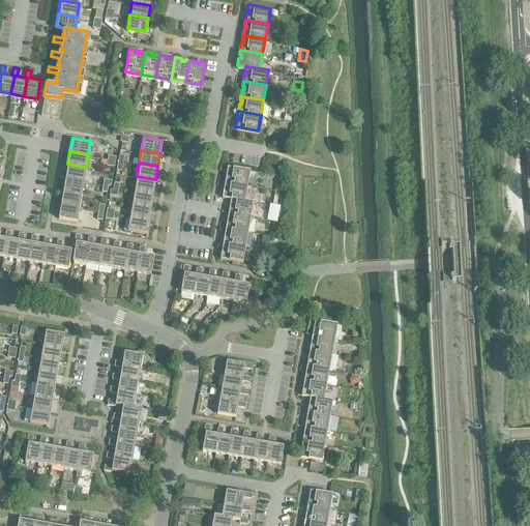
[(67,164),(65,176),(84,179),(86,167),(67,164)]
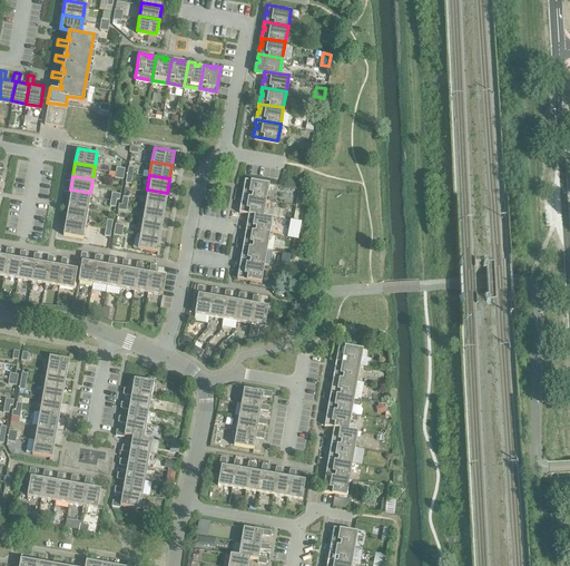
[(243,185),(242,193),(265,197),(268,181),(244,176),(244,182),(246,182),(245,186),(243,185)]
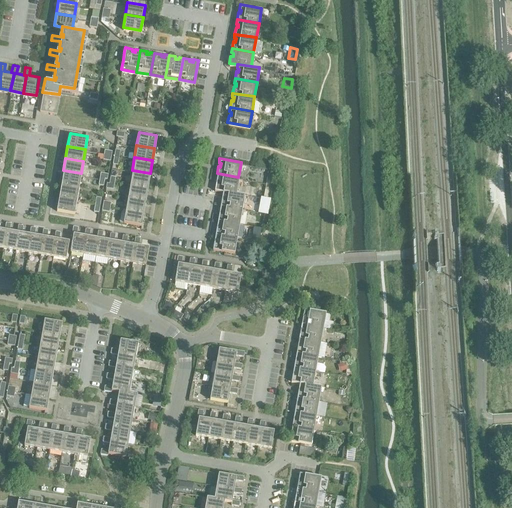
[(63,170),(61,183),(78,186),(81,173),(63,170)]
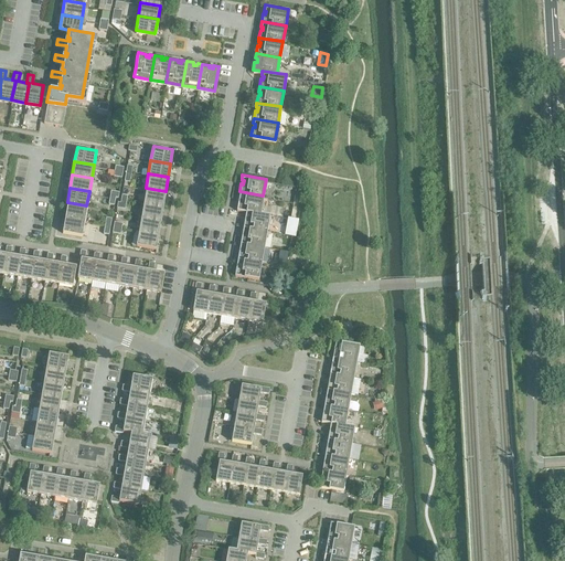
[(146,188),(144,201),(162,204),(166,191),(146,188)]
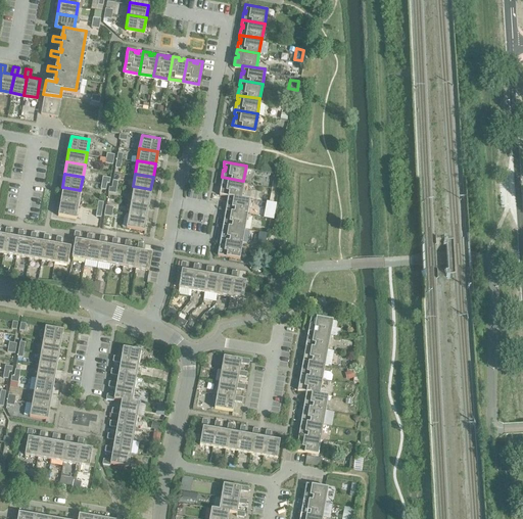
[(219,192),(227,193),(228,193),(241,195),(243,181),(222,177),(221,181),(223,182),(223,185),(220,185),(219,192)]
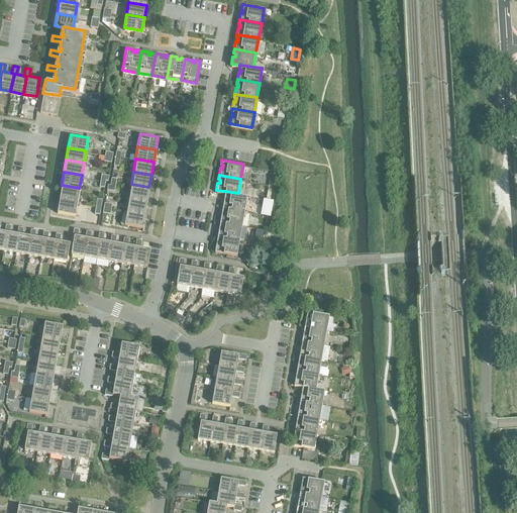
[(131,184),(129,196),(146,200),(148,187),(131,184)]
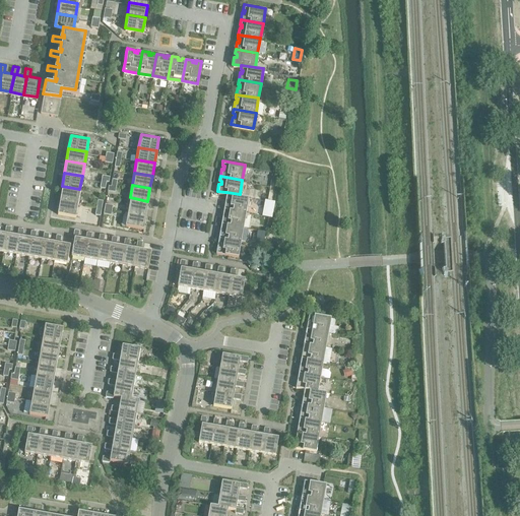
[(62,186),(59,198),(77,201),(79,189),(62,186)]
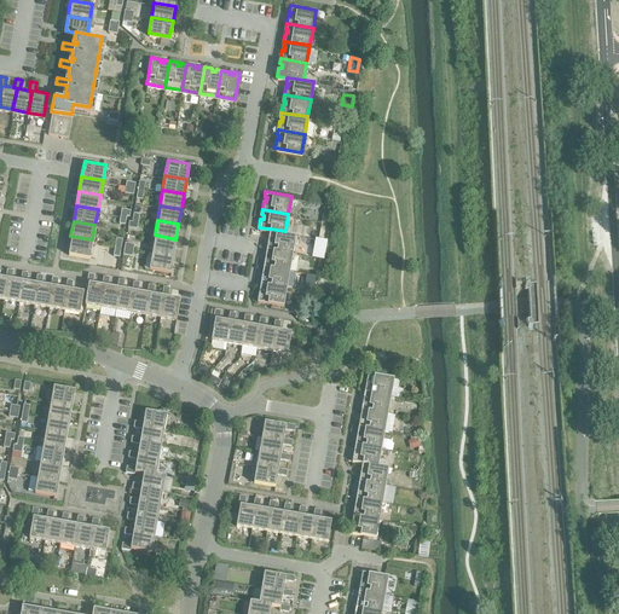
[(267,237),(266,245),(293,250),(295,232),(285,231),(270,229),(268,229),(268,233),(271,235),(270,238),(267,237)]
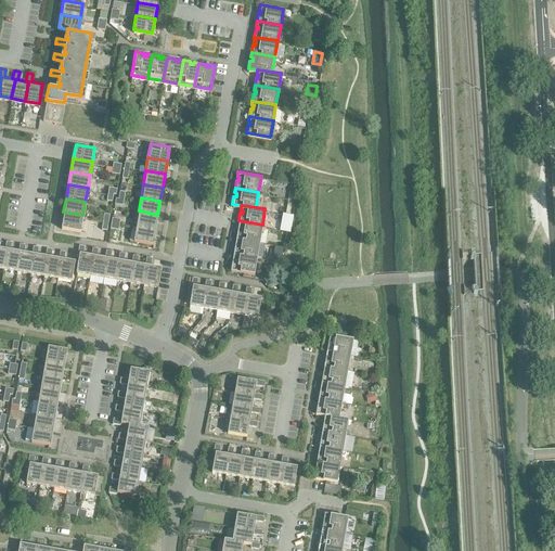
[(139,210),(136,225),(155,228),(157,215),(139,210)]
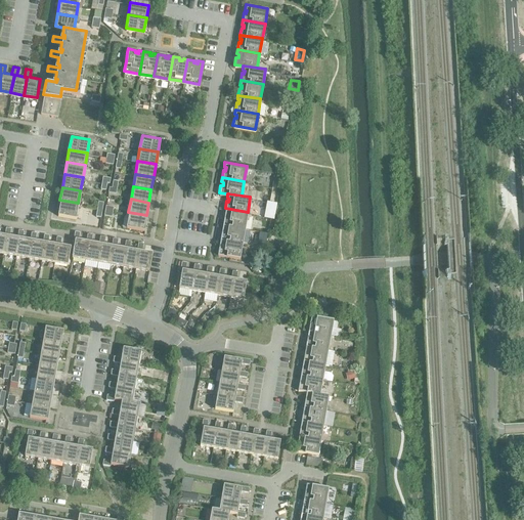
[(266,199),(263,214),(270,216),(273,216),(276,201),(271,200),(270,200),(266,199)]
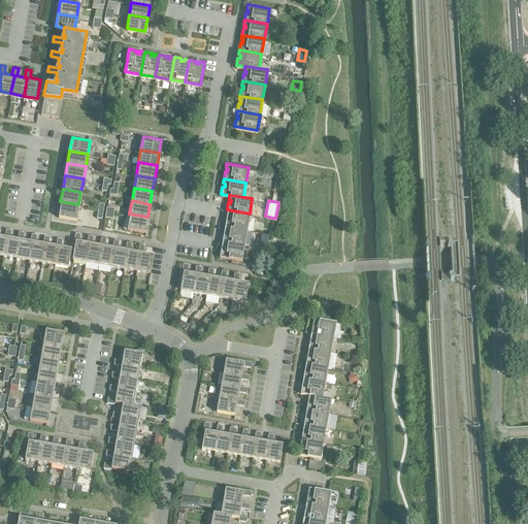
[(78,204),(60,201),(58,215),(76,218),(78,204)]
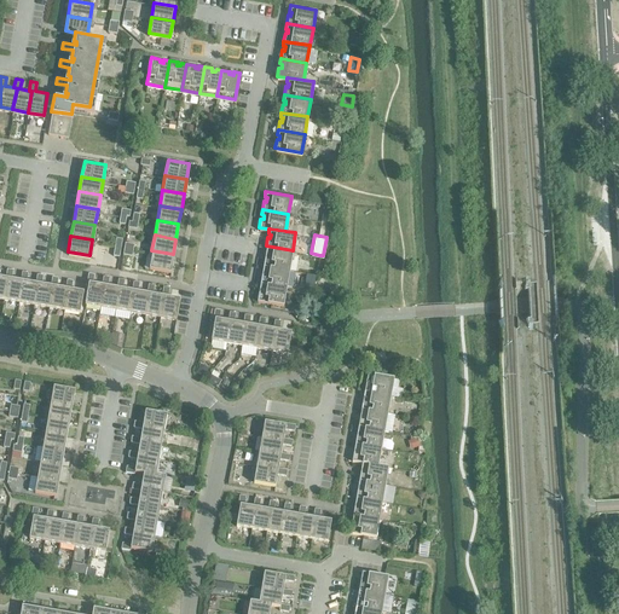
[(265,255),(262,264),(289,267),(293,250),(266,245),(265,252),(267,252),(267,255),(265,255)]
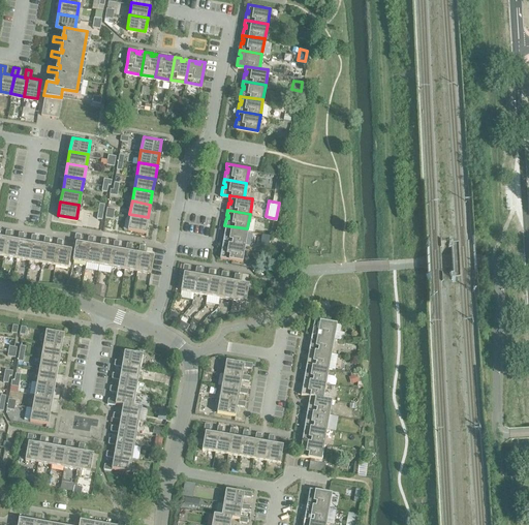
[(148,217),(129,214),(127,227),(146,230),(148,217)]
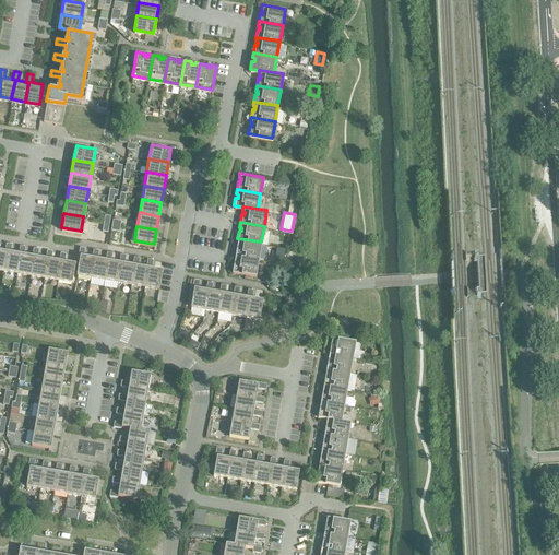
[(236,246),(235,254),(259,258),(261,241),(237,238),(237,243),(239,243),(238,247),(236,246)]
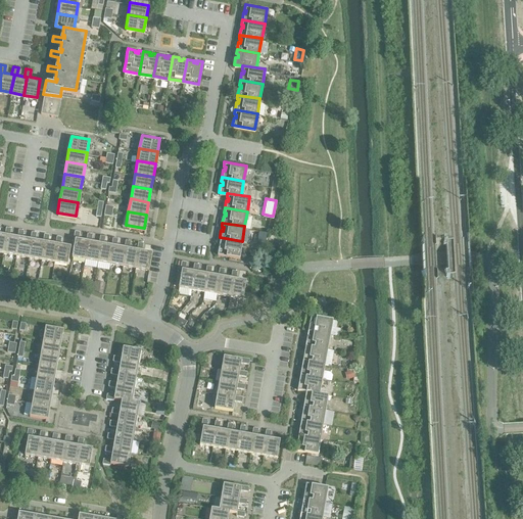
[(15,252),(28,254),(31,237),(30,236),(21,235),(24,225),(18,224),(16,234),(18,235),(15,252)]
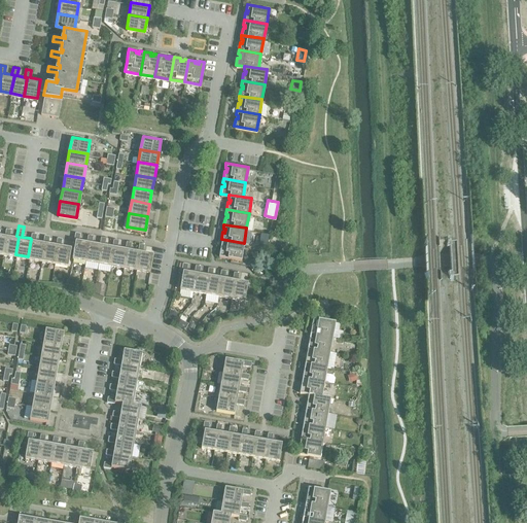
[(3,252),(15,254),(19,237),(16,236),(9,235),(10,227),(5,227),(4,234),(6,234),(3,252)]
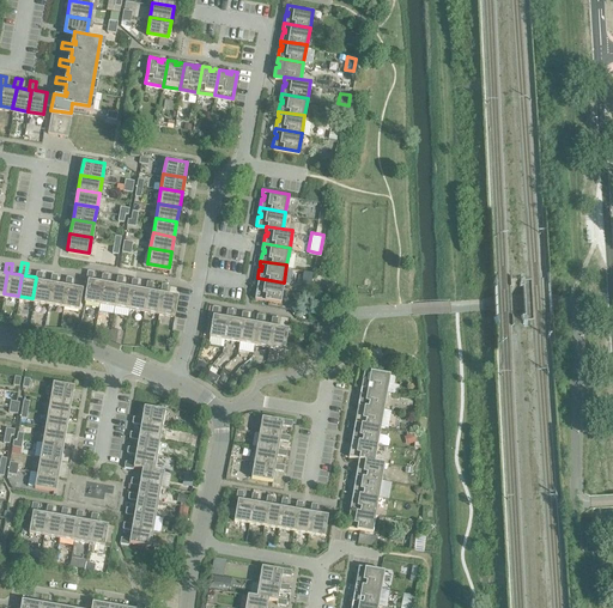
[(84,298),(99,301),(103,279),(101,279),(91,278),(93,268),(86,267),(85,277),(87,278),(84,298)]
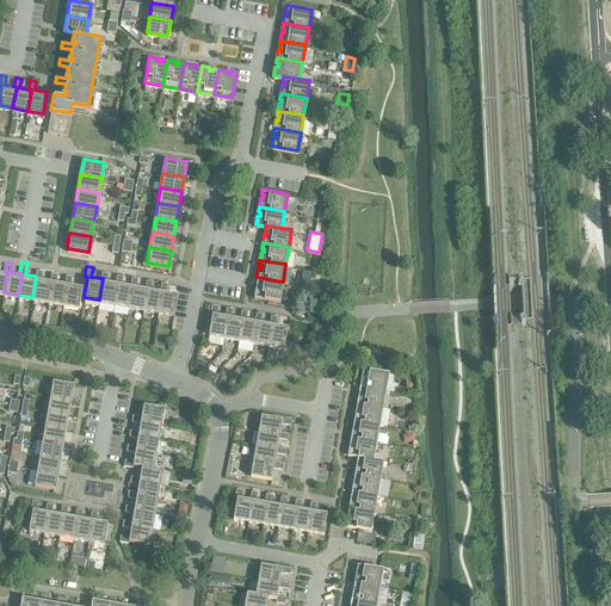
[(32,297),(48,301),(51,279),(49,279),(41,277),(42,269),(36,267),(35,276),(36,277),(32,297)]
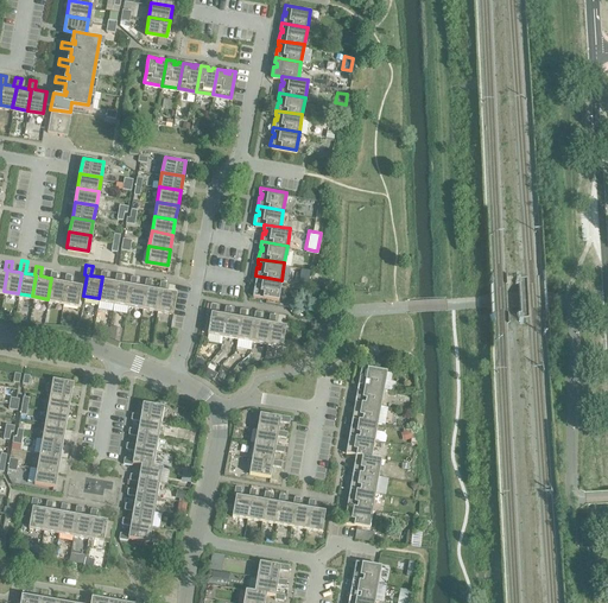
[(99,298),(113,300),(116,280),(114,279),(106,278),(107,268),(101,267),(100,277),(102,277),(99,298)]
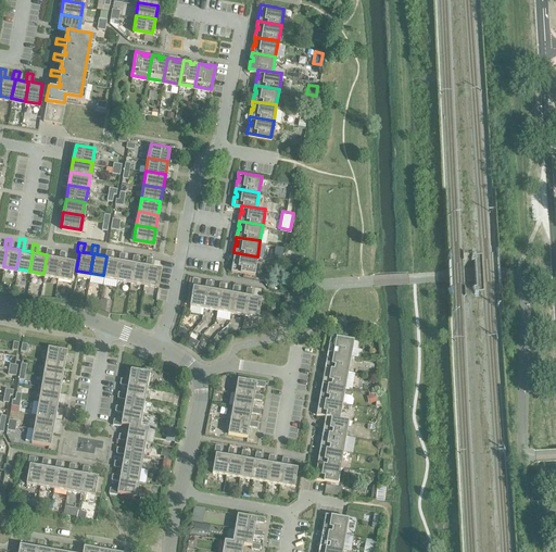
[(43,274),(58,276),(61,256),(59,256),(50,255),(52,247),(47,246),(45,254),(47,254),(43,274)]
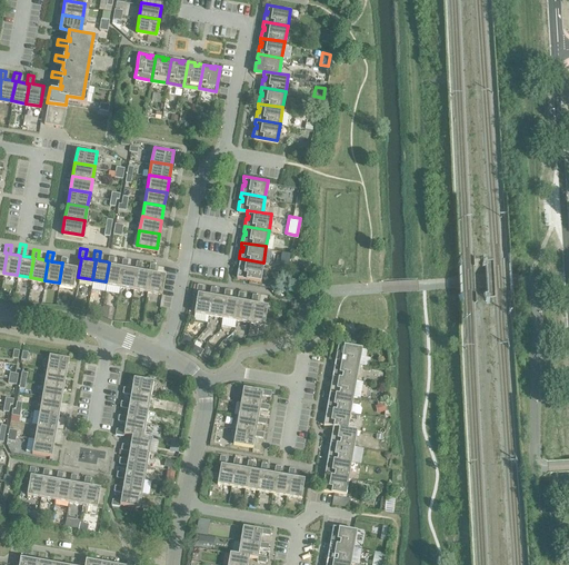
[(62,263),(59,283),(72,285),(77,265),(66,264),(67,255),(61,254),(60,263),(62,263)]
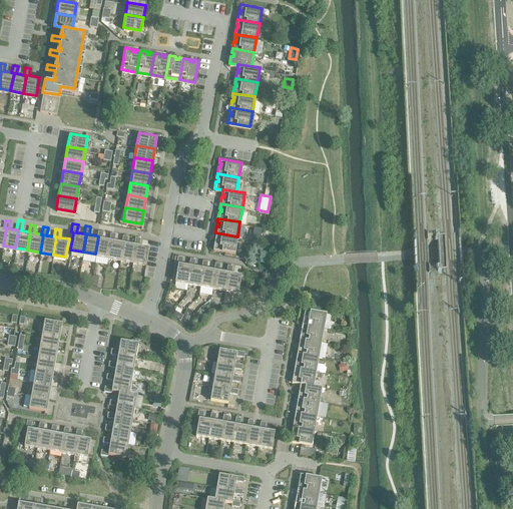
[(95,253),(107,256),(110,238),(108,237),(101,236),(102,229),(97,228),(96,235),(98,236),(95,253)]
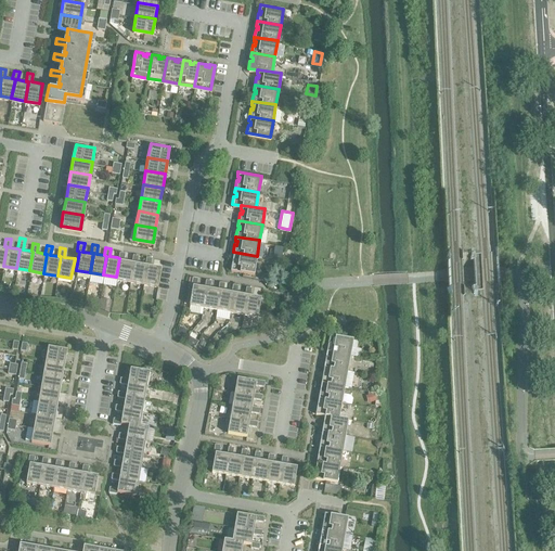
[(116,277),(130,280),(133,260),(131,260),(124,258),(125,251),(119,250),(117,257),(119,258),(116,277)]
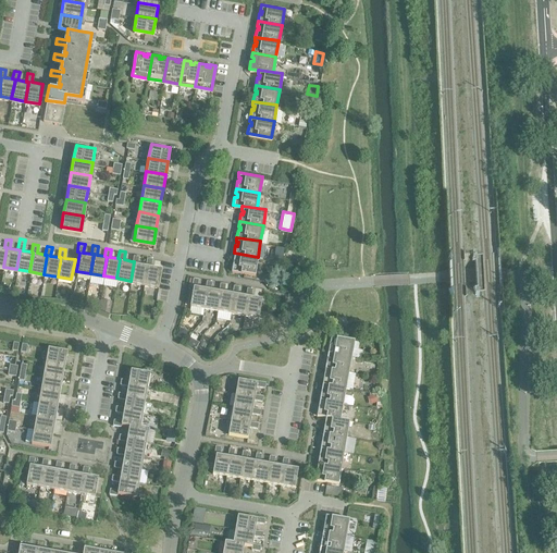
[(131,281),(144,283),(147,263),(145,263),(137,262),(138,254),(133,253),(132,261),(134,261),(131,281)]
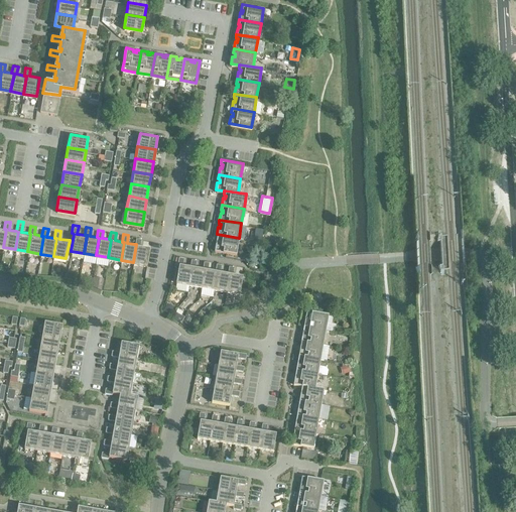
[(239,238),(217,234),(216,238),(218,239),(218,242),(216,242),(214,249),(236,253),(239,238)]
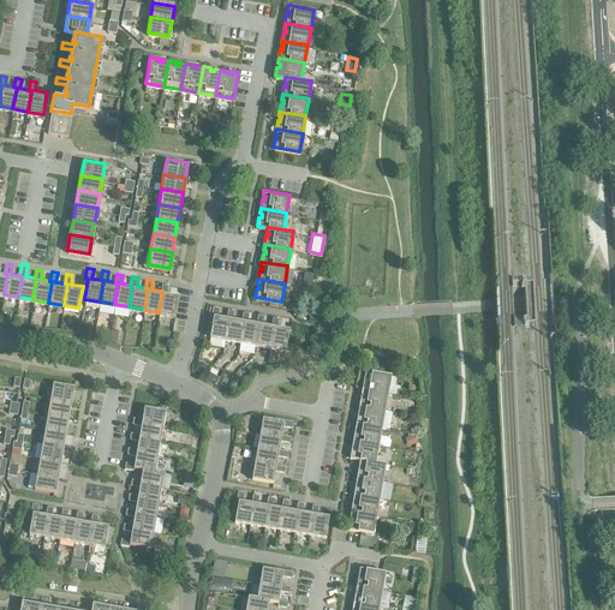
[(162,291),(159,312),(174,315),(178,293),(166,292),(168,282),(162,281),(160,291),(162,291)]
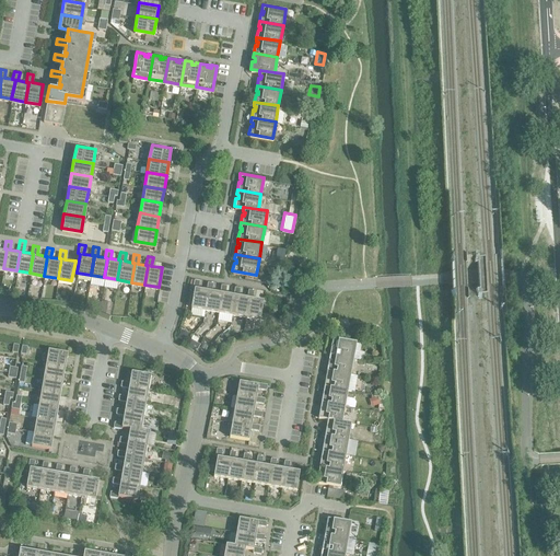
[(190,304),(205,308),(208,288),(206,288),(198,286),(199,278),(194,277),(193,286),(194,286),(190,304)]
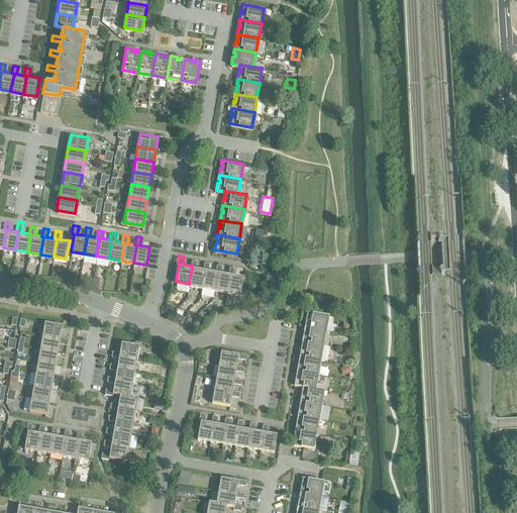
[(189,284),(202,286),(205,268),(202,268),(195,266),(197,259),(191,258),(190,266),(192,266),(189,284)]
